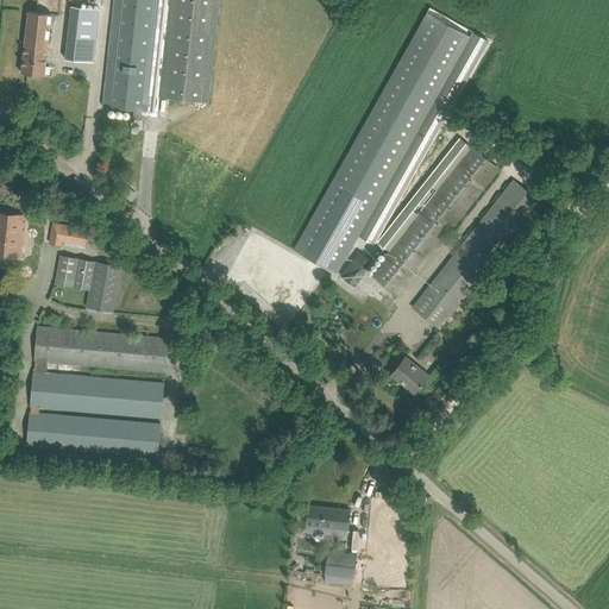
[(135,110),(133,119),(140,119),(140,114),(157,117),(159,96),(208,102),(219,0),(114,0),(104,106),(135,110)]
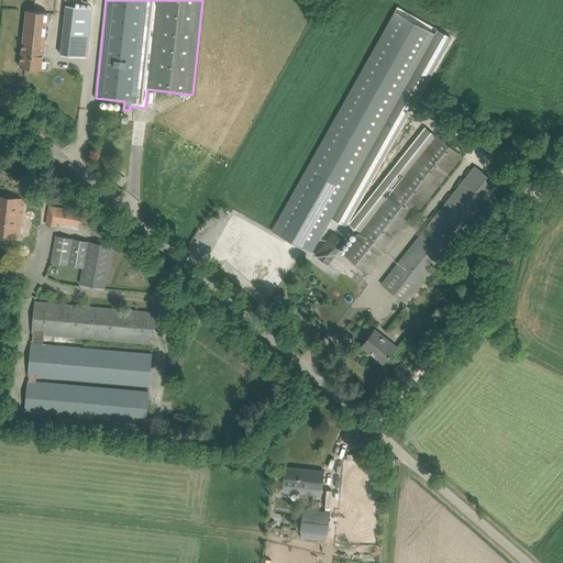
[(61,54),(87,57),(92,8),(66,6),(61,54)]
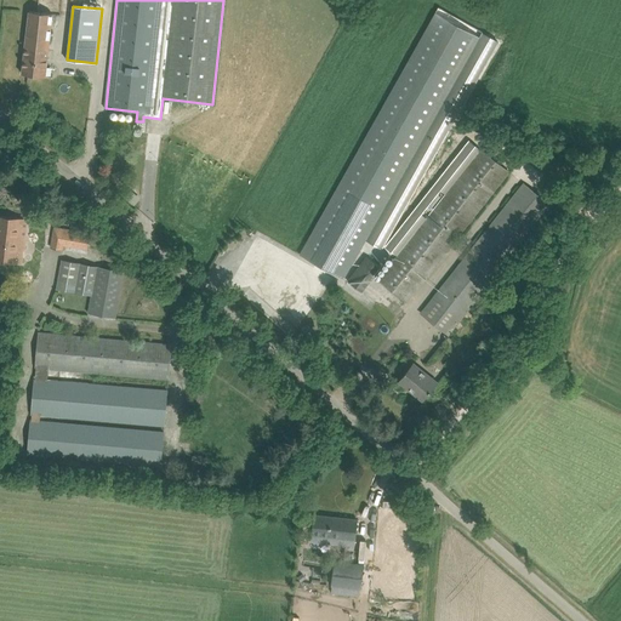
[(451,86),(482,32),(438,7),(300,254),(343,279),(365,240),(369,234),(451,86)]
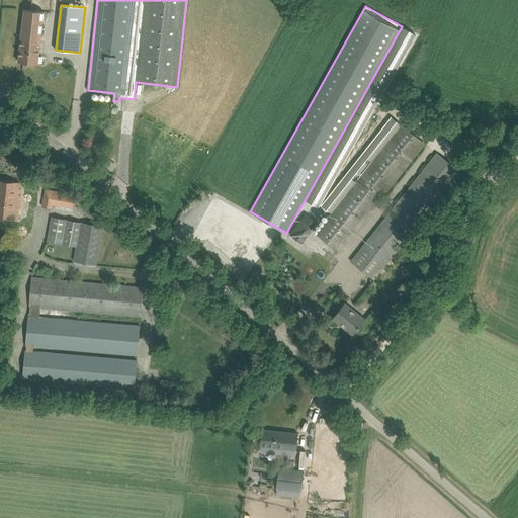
[(18,62),(38,64),(45,11),(24,9),(18,62)]
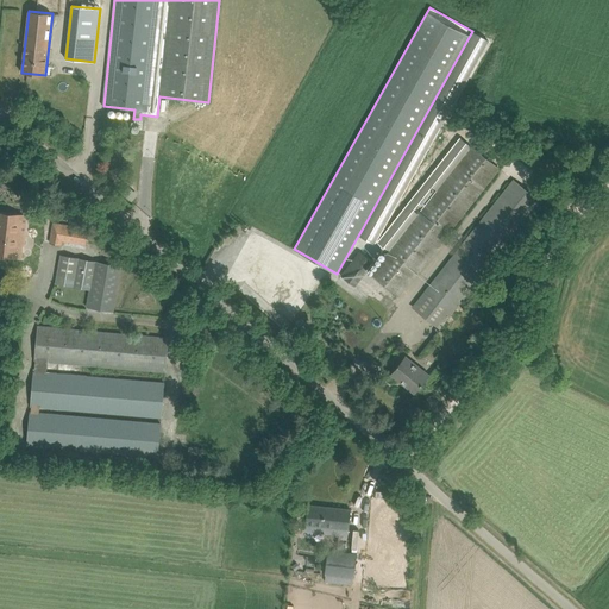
[(362,230),(358,236),(374,244),(459,93),(489,41),(472,31),(443,85),(362,230)]
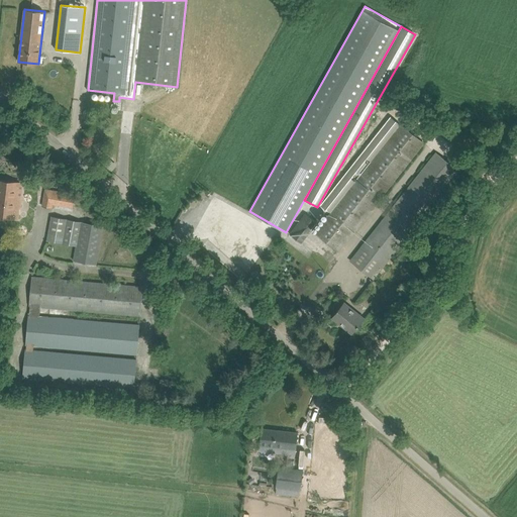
[(391,117),(321,205),(331,213),(401,125),(391,117)]
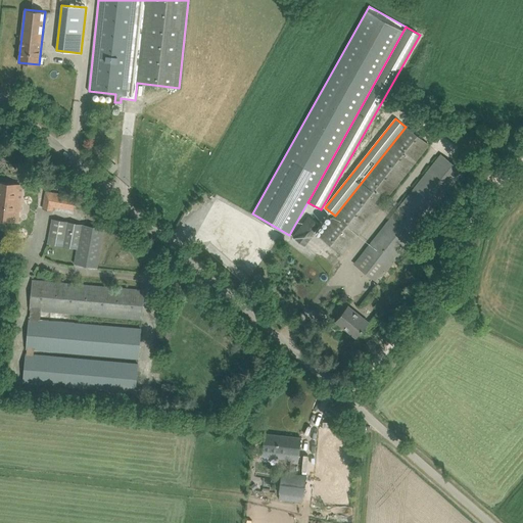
[(319,236),(342,254),(429,145),(406,127),(335,216),(319,236)]
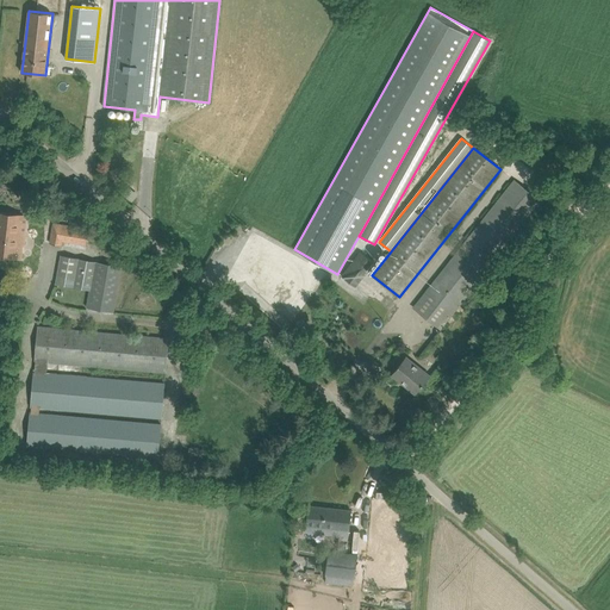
[(414,307),(430,322),(440,329),(541,201),(515,180),(414,307)]
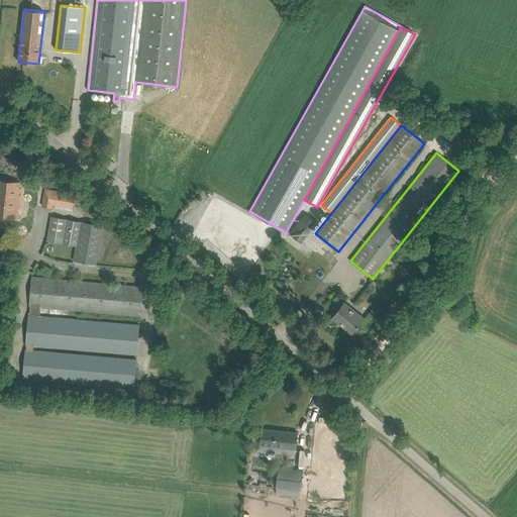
[(0,179),(0,217),(18,219),(19,211),(20,212),(23,182),(0,179)]
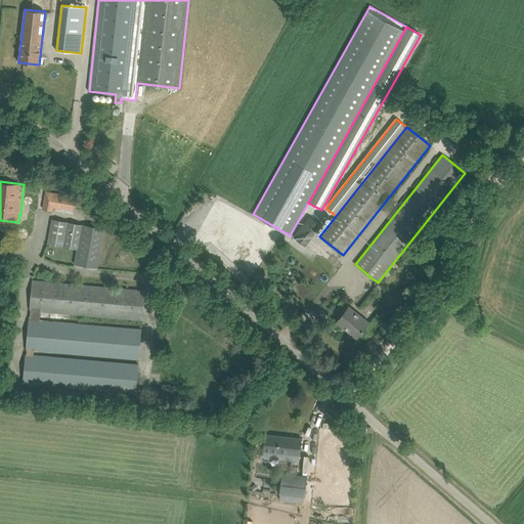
[(43,210),(52,211),(55,193),(45,191),(43,210)]
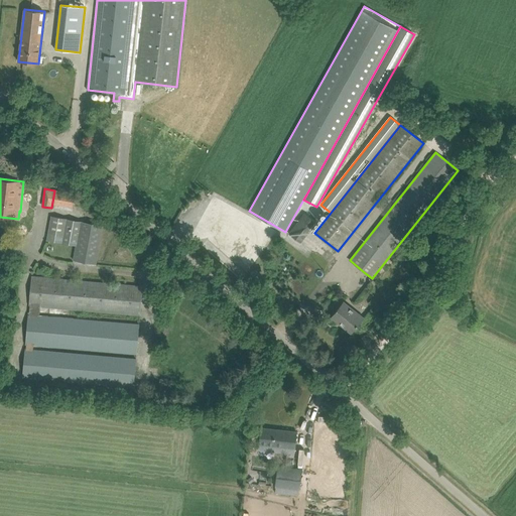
[(76,245),(80,220),(50,215),(46,239),(76,245)]
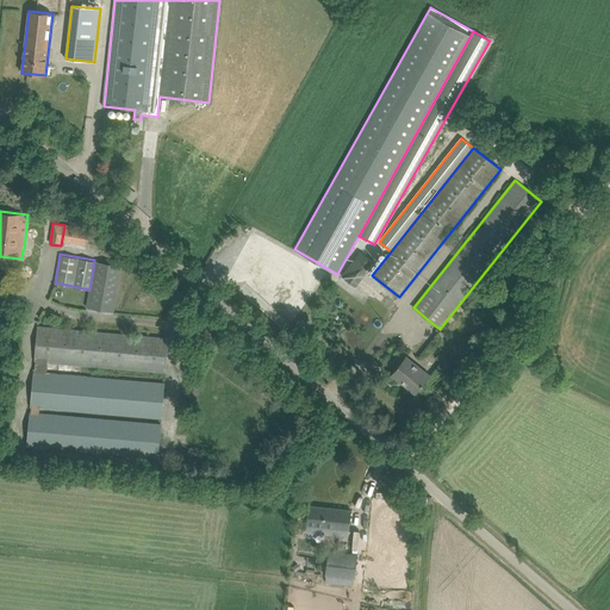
[(27,446),(39,447),(157,458),(161,424),(39,414),(39,408),(161,418),(165,384),(47,373),(48,362),(166,373),(168,338),(38,328),(35,361),(36,361),(35,373),(33,373),(30,409),(31,409),(31,415),(30,415),(27,446)]
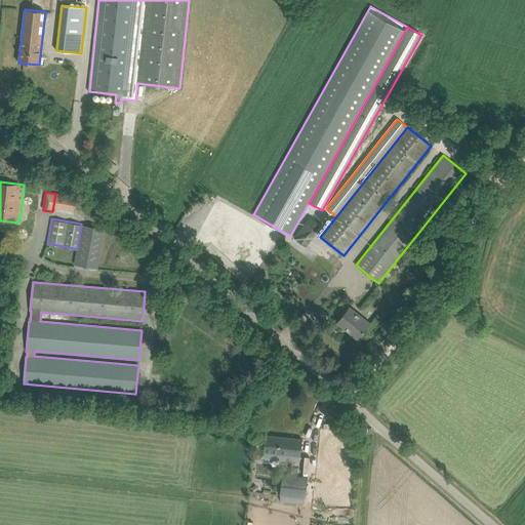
[(369,323),(350,308),(337,322),(357,338),(369,323)]
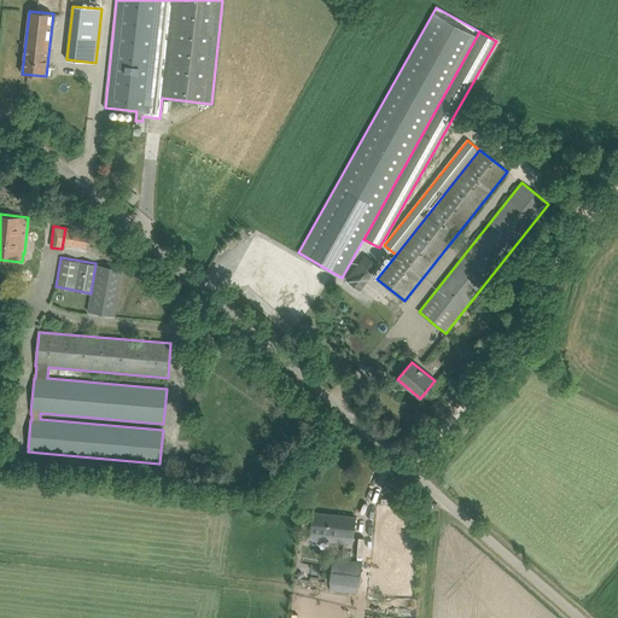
[(325,534),(325,541),(353,544),(355,518),(313,513),(312,524),(310,532),(325,534)]
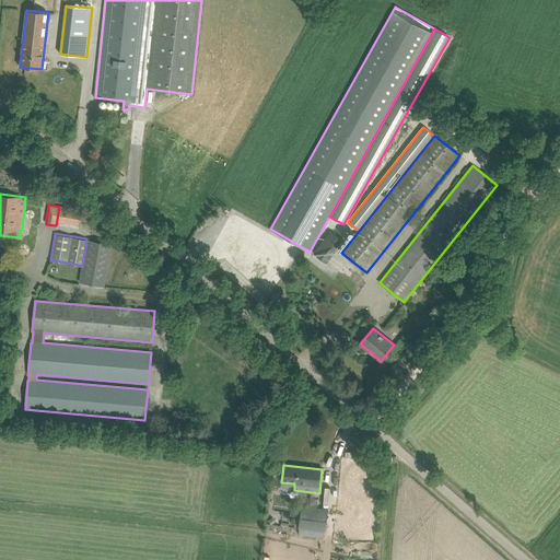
[(299,528),(326,531),(328,510),(301,506),(299,528)]
